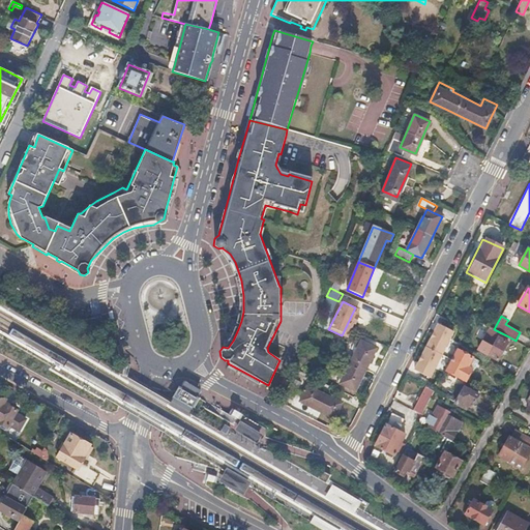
[(432,335),(427,346),(441,354),(453,331),(438,324),(432,335)]
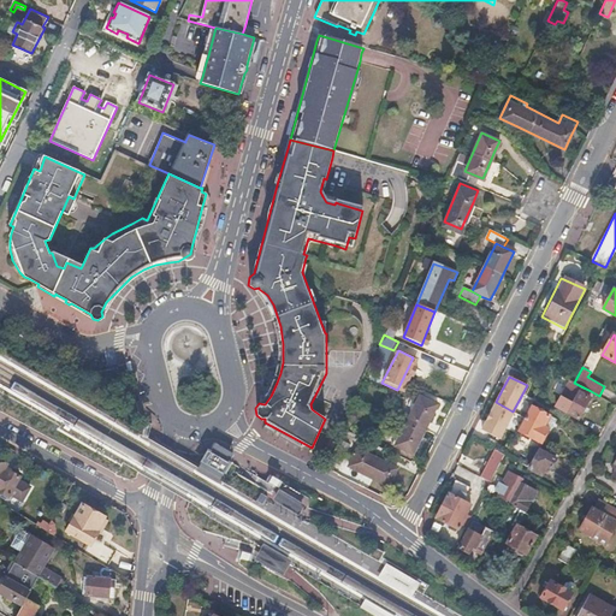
[(574,383),(570,379),(556,406),(578,418),(584,408),(590,397),(587,396),(591,391),(574,383)]
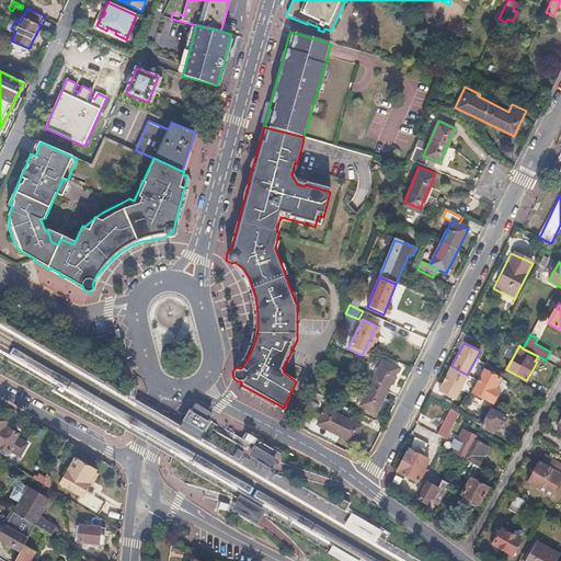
[(116,354),(116,359),(118,366),(125,365),(124,358),(124,353),(119,354),(116,354)]
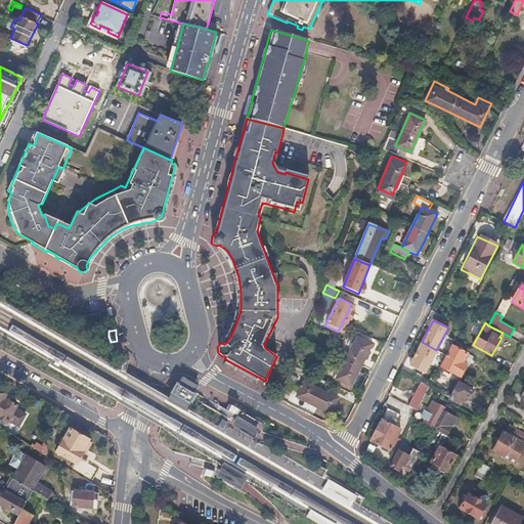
[(372,343),(356,336),(335,378),(351,385),(356,374),(365,355),(372,343)]
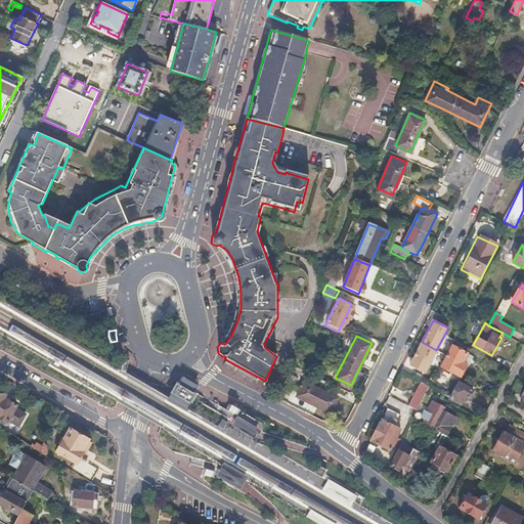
[(425,373),(436,350),(422,342),(416,353),(409,365),(425,373)]
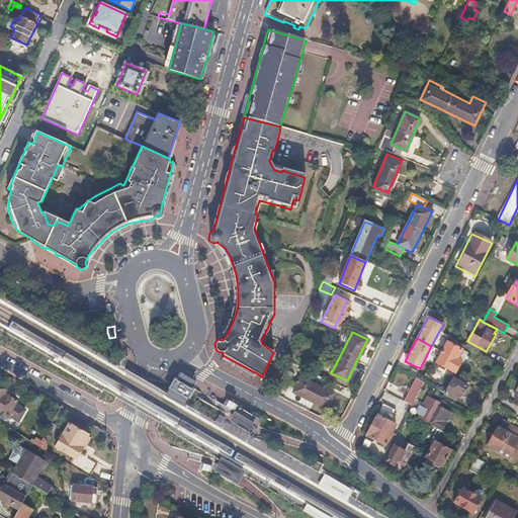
[(465,352),(446,342),(435,361),(454,371),(459,361),(465,352)]
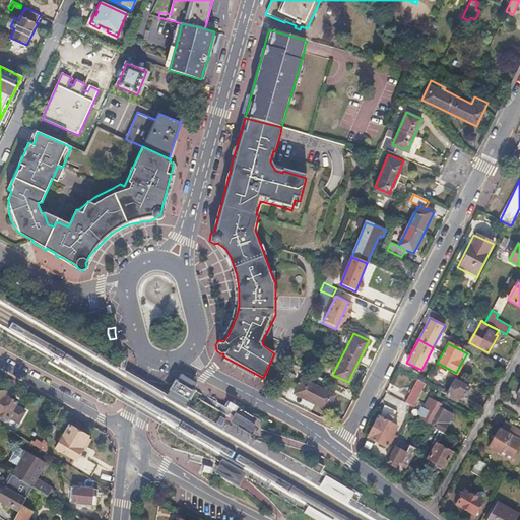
[(283,372),(278,370),(274,379),(279,382),(283,372)]
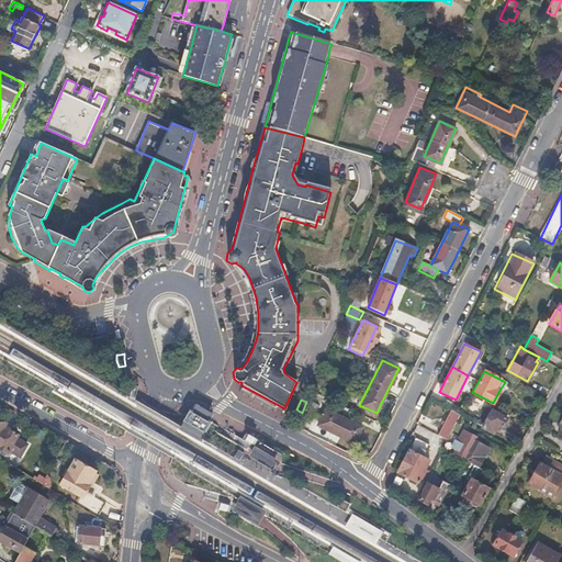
[(187,414),(183,420),(204,433),(209,426),(212,420),(210,419),(211,417),(213,414),(197,404),(194,407),(192,411),(190,408),(187,414)]
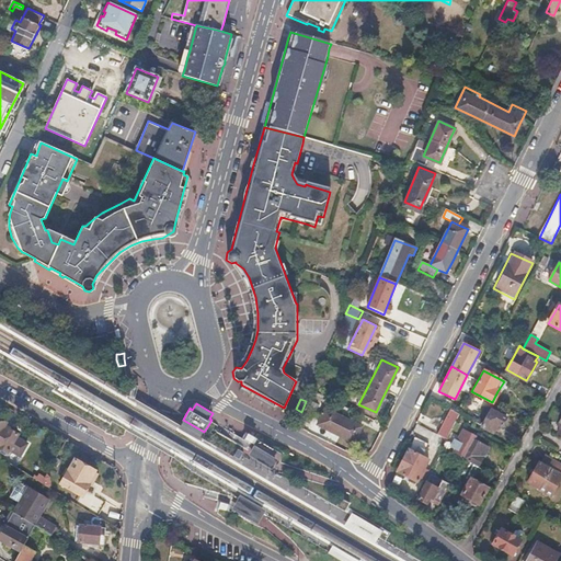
[(319,405),(312,403),(305,418),(311,421),(319,405)]
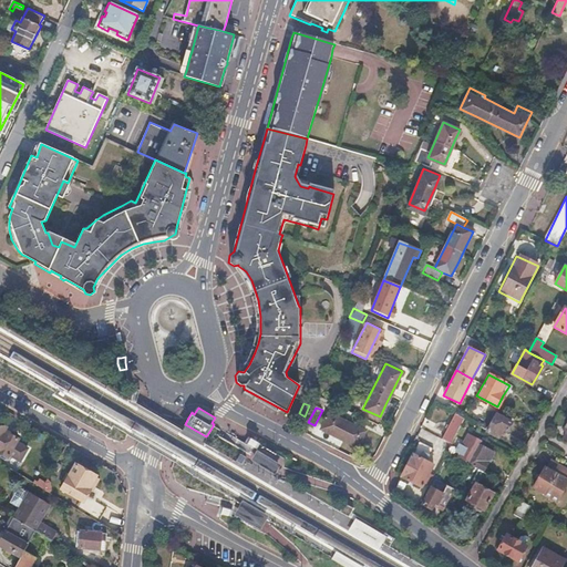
[(364,430),(328,411),(320,426),(357,445),(360,437),(364,430)]
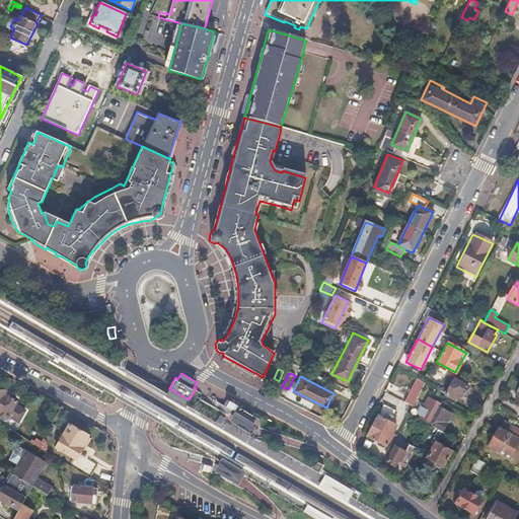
[(468,386),(454,378),(445,393),(455,399),(460,392),(463,394),(466,390),(468,386)]
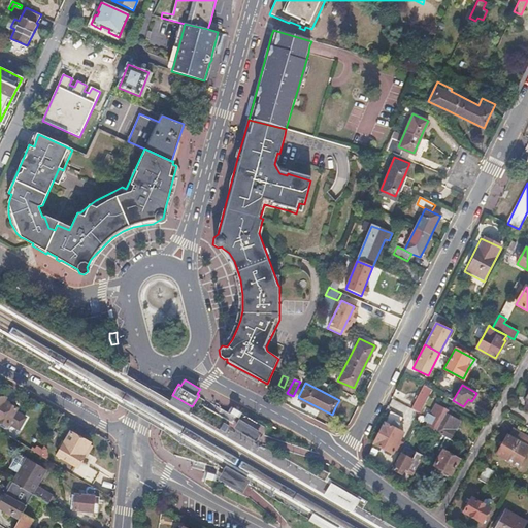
[(432,390),(424,386),(411,408),(421,413),(432,390)]
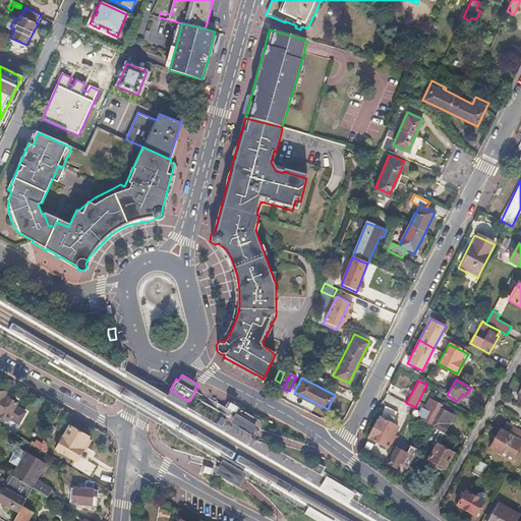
[(2,391),(0,389),(0,415),(8,421),(9,418),(20,424),(26,413),(16,407),(18,404),(4,397),(6,393),(2,391)]
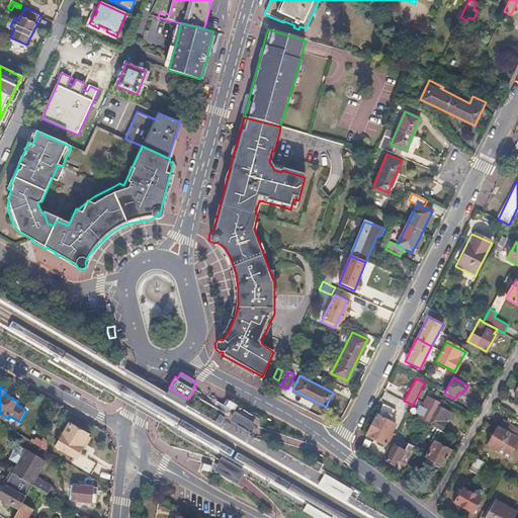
[(436,398),(434,401),(438,403),(428,422),(427,424),(433,427),(441,431),(446,421),(452,411),(441,405),(443,402),(436,398)]
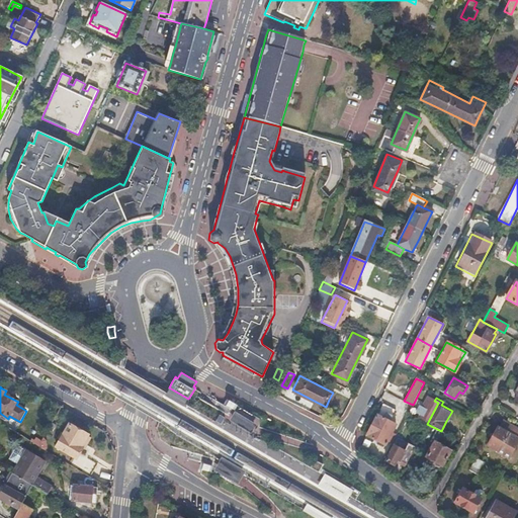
[(434,401),(432,400),(430,405),(427,409),(421,406),(418,412),(424,416),(422,419),(428,422),(438,403),(434,401)]
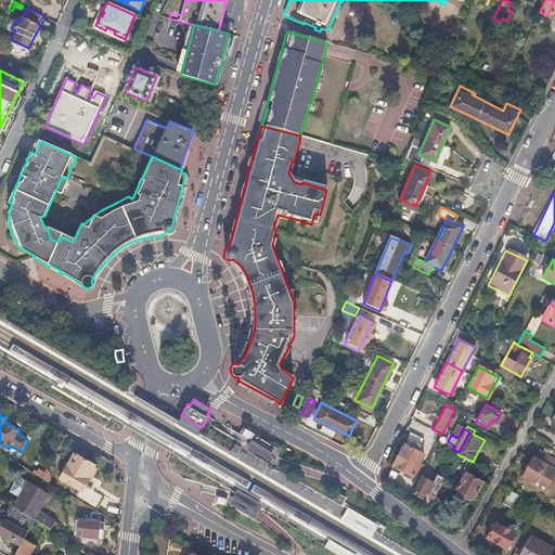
[(410,434),(404,444),(392,466),(413,477),(414,473),(420,476),(424,466),(420,463),(424,455),(416,451),(423,440),(410,434)]
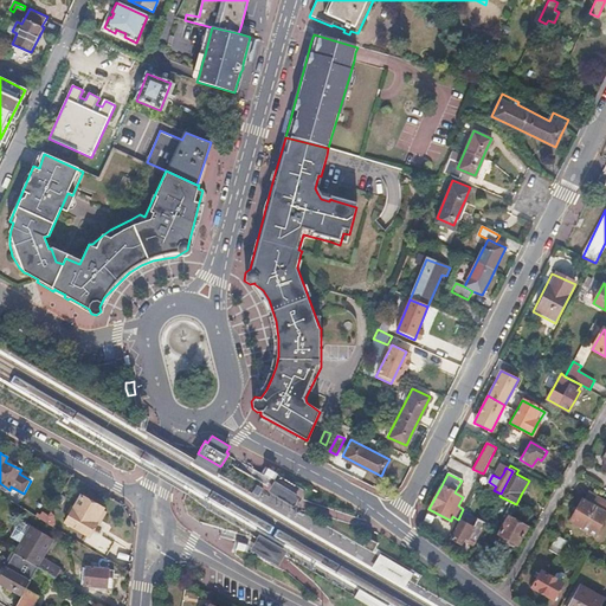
[(287,490),(274,482),(268,491),(281,500),(292,507),(298,497),(287,490)]
